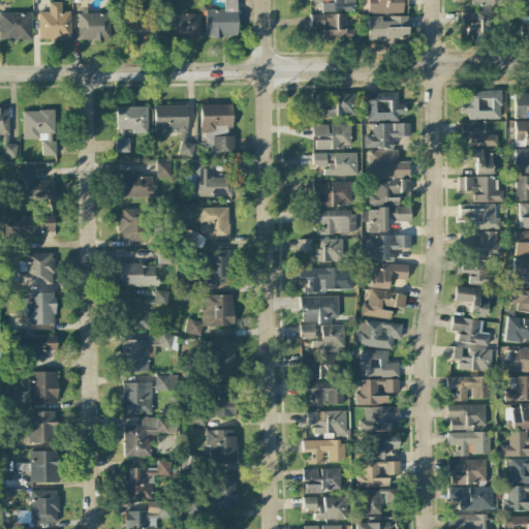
[(205,9),(205,37),(236,37),(235,0),(222,0),(223,9),(205,9)]
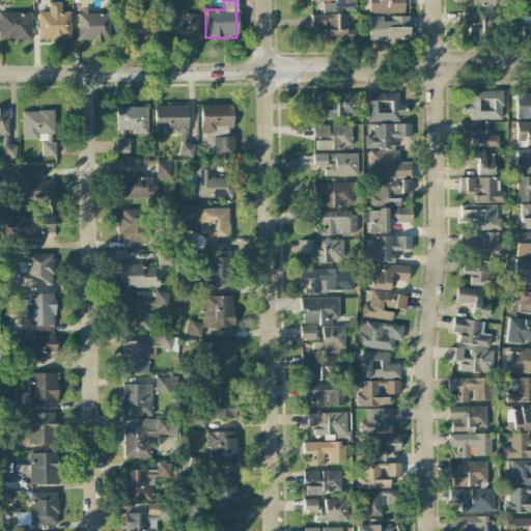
[(355,0),(310,0),(310,1),(322,0),(323,11),(355,11),(355,0)]
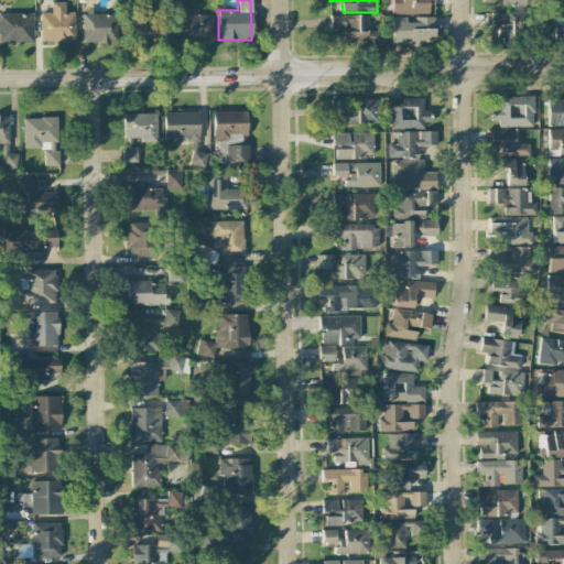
[(391,0),(391,13),(433,14),(433,0),(391,0)]
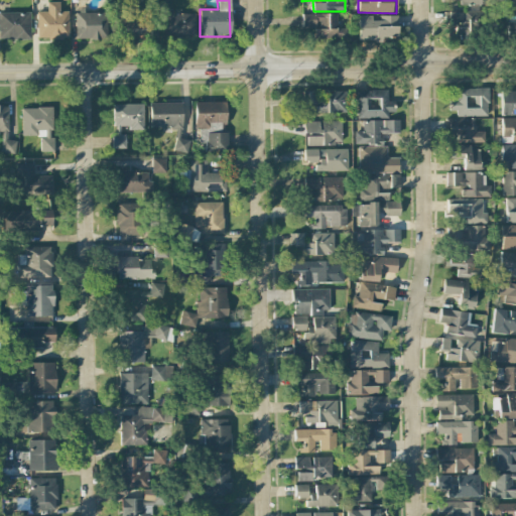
[(458,0),(458,8),(459,8),(459,12),(444,12),(444,24),(459,24),(459,35),(479,35),(479,5),(485,5),(484,0),(458,0)]
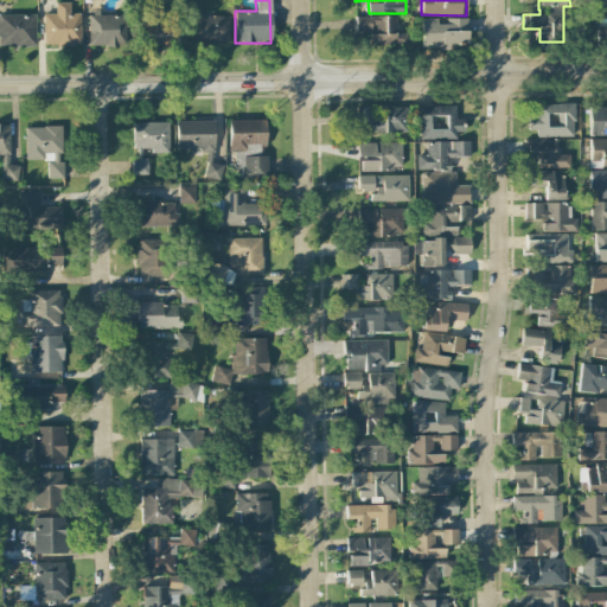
[(606,0),(593,0),(594,12),(606,11),(606,0)]
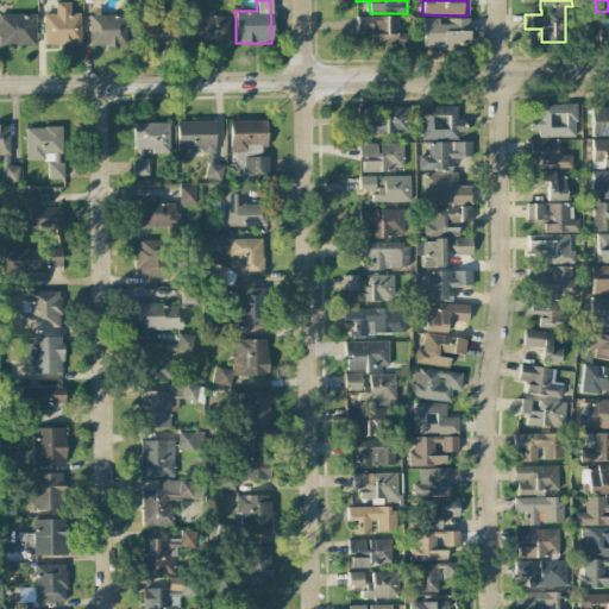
[(43,14),(44,46),(81,45),(81,13),(70,13),(69,2),(56,2),(56,14),(43,14)]
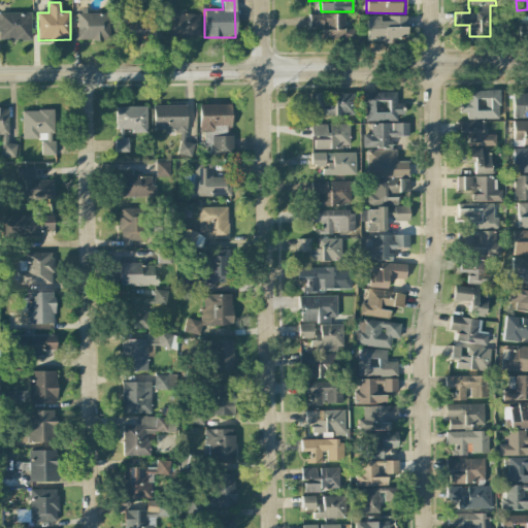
[(31,12),(0,12),(0,22),(0,39),(31,40),(31,12)]
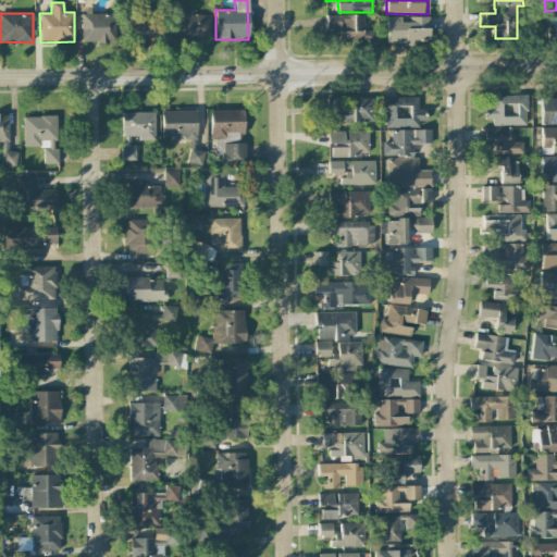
[(210,14),(175,13),(175,37),(210,38),(210,14)]
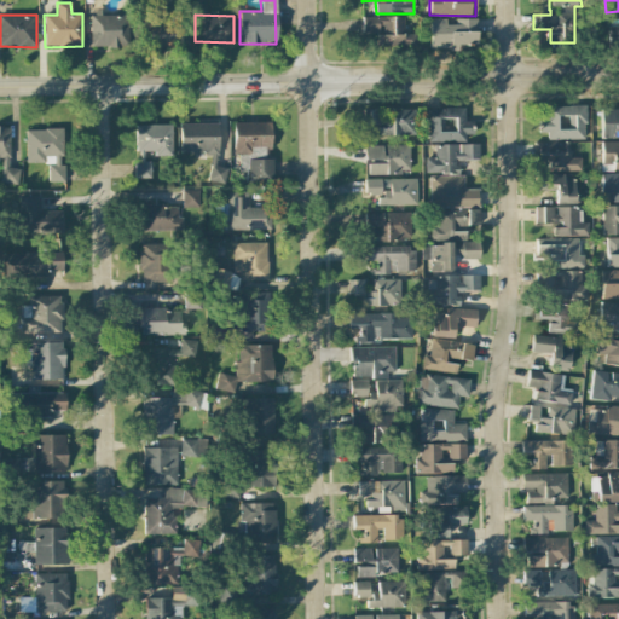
[(362,17),(363,34),(376,34),(376,46),(415,46),(415,34),(404,34),(403,16),(362,17)]
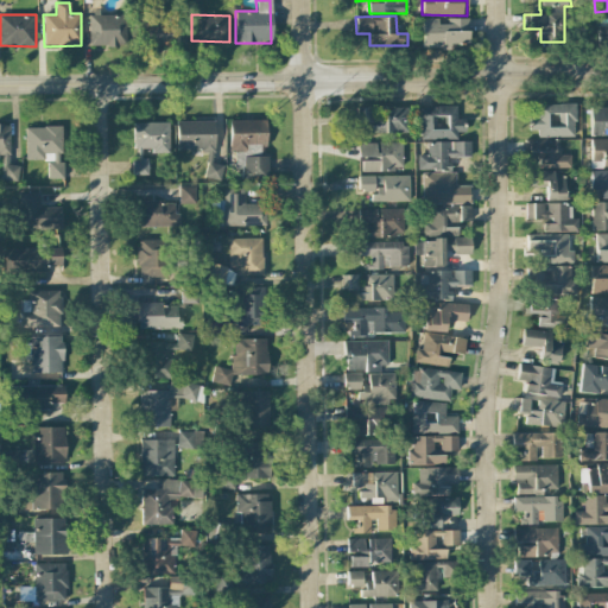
[(468,18),(422,19),(423,49),(449,48),(449,45),(468,44),(468,18)]
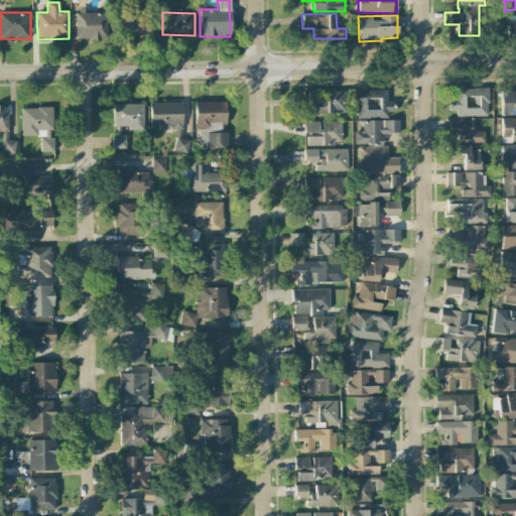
[(118,38),(143,38),(143,28),(118,27),(118,38)]
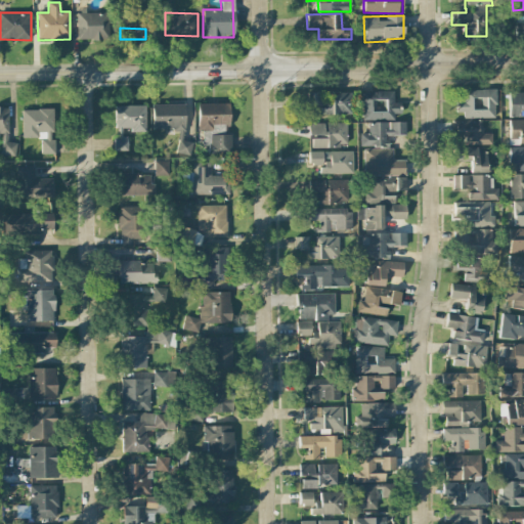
[(463,90),(463,102),(455,102),(455,113),(463,113),(463,118),(495,118),(495,90),(463,90)]
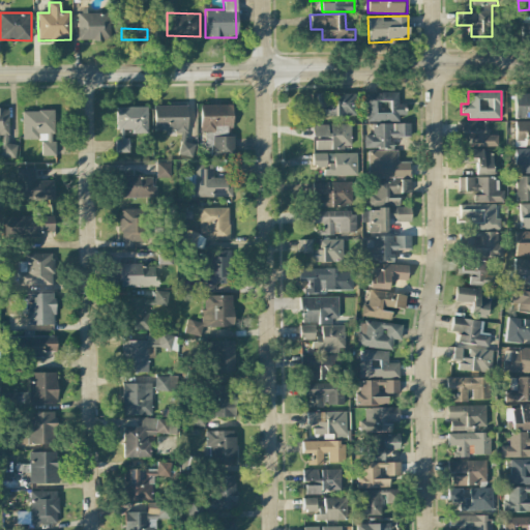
[(398,92),(364,93),(365,120),(405,120),(405,104),(398,104),(398,92)]
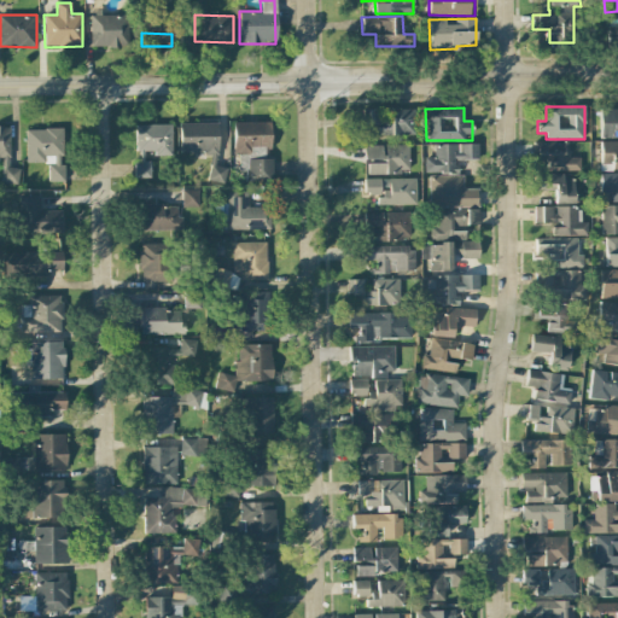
[(415,110),(368,110),(368,136),(415,135),(415,110)]
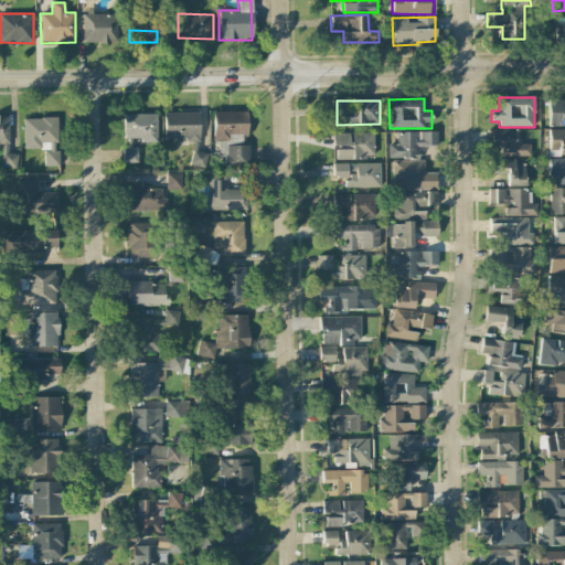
[(548,126),(564,126),(564,100),(548,102),(548,126)]
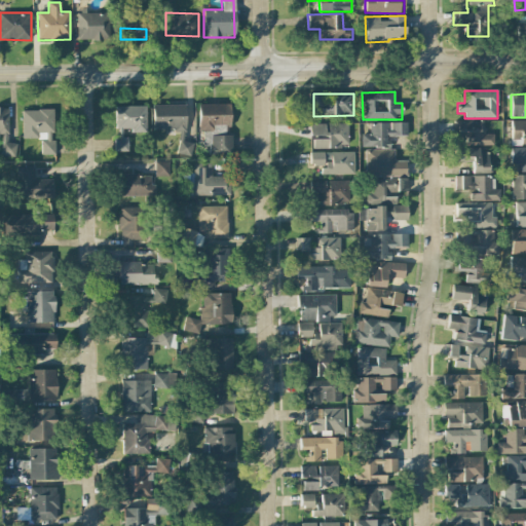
[(199,104),(198,132),(229,133),(230,105),(199,104)]
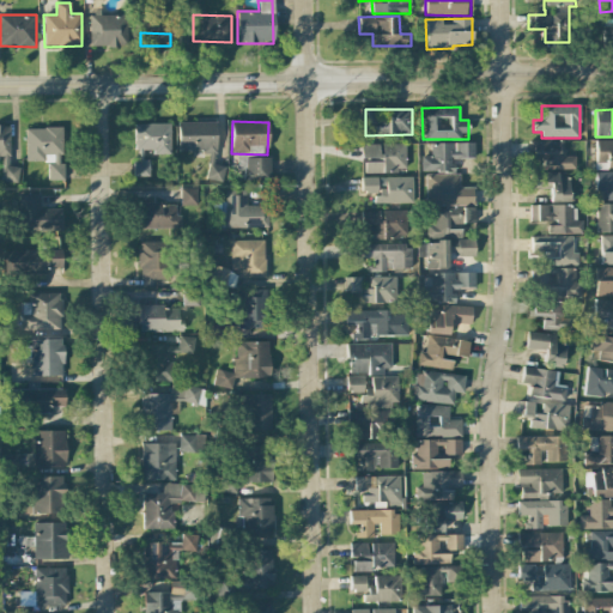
[(216,122),(177,122),(178,152),(207,152),(208,181),(224,181),(224,165),(217,165),(216,122)]
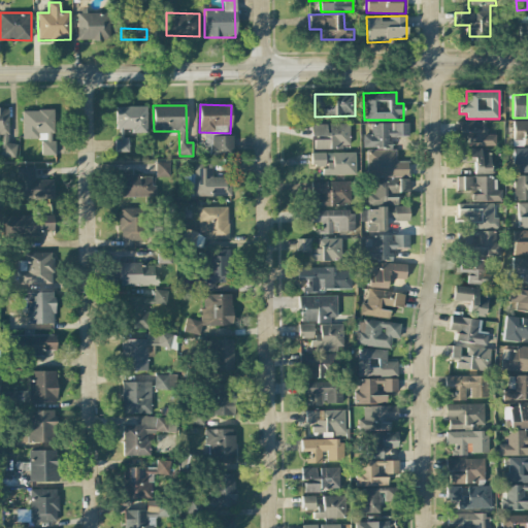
[(118,107),(118,130),(146,129),(146,106),(118,107)]
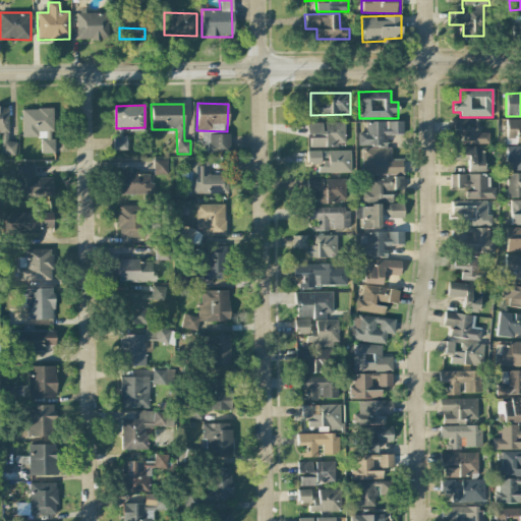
[(52,109),(21,110),(21,137),(41,137),(41,154),(53,154),(52,109)]
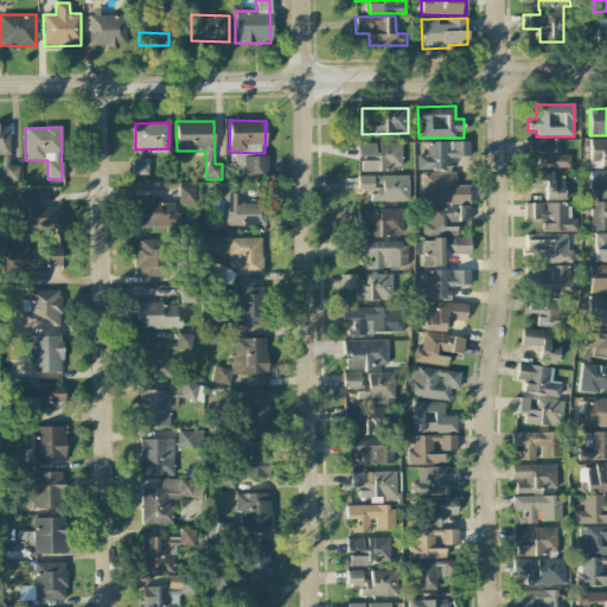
[(606,139),(589,139),(590,166),(606,165),(606,139)]
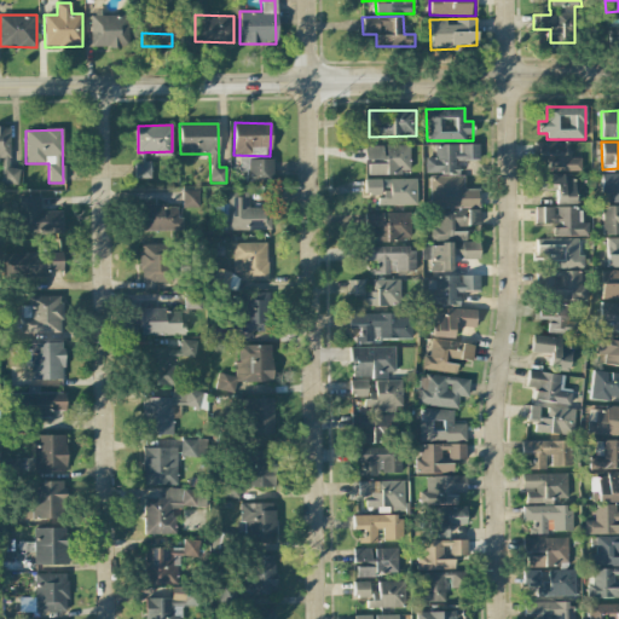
[(580,157),(568,157),(568,144),(536,143),(536,161),(548,161),(547,171),(580,171),(580,157)]
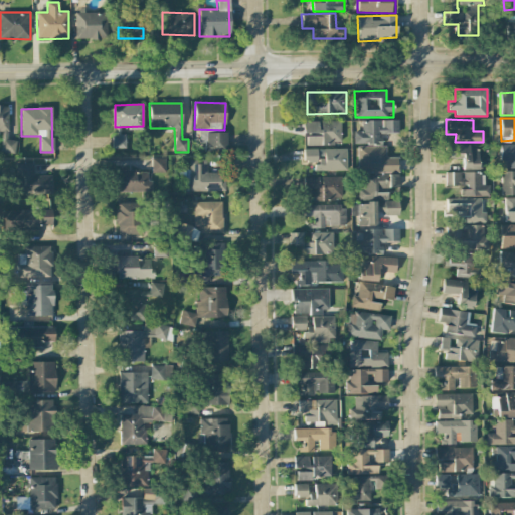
[(354,145),(382,144),(381,134),(398,134),(397,120),(361,121),(362,132),(354,132),(354,145)]
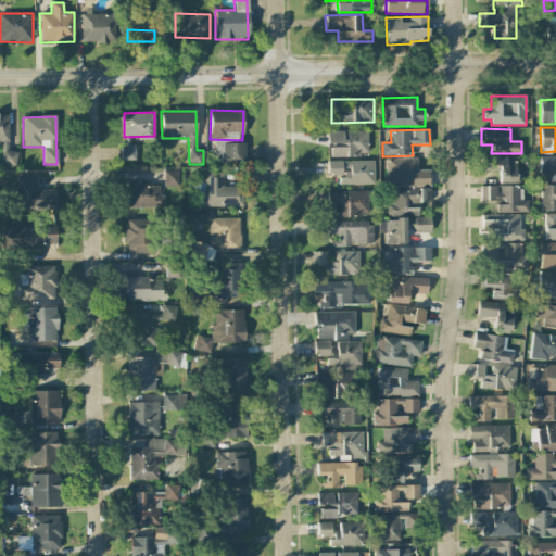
[(367,130),(327,131),(327,146),(329,146),(330,156),(368,155),(367,130)]
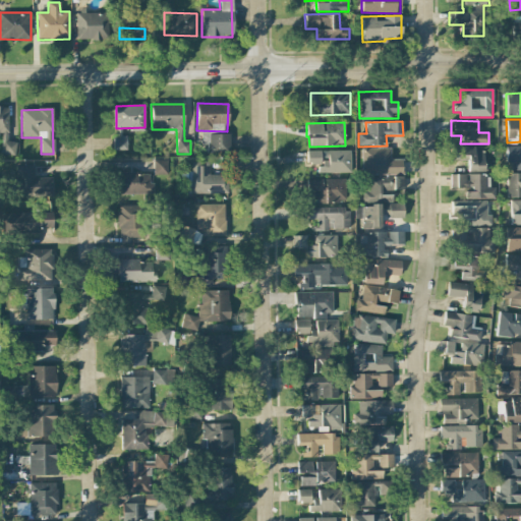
[(7,133),(1,133),(0,149),(0,154),(15,155),(15,141),(7,141),(7,133)]
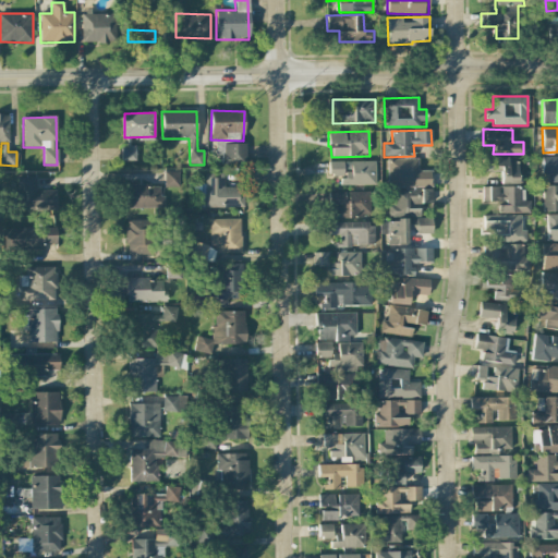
[(246,143),(223,144),(225,165),(246,164),(246,143)]
